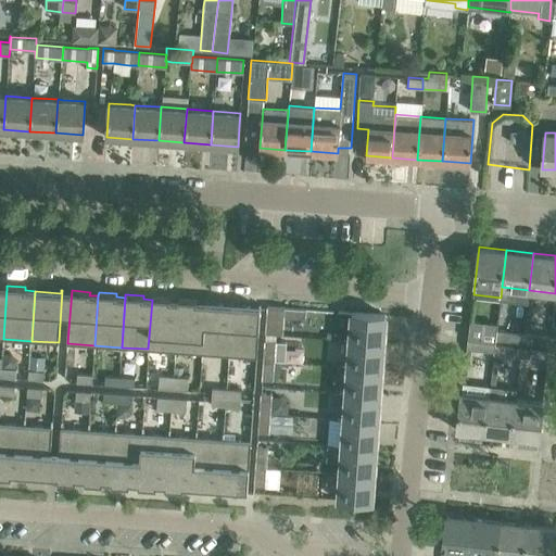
[(171,298),(152,297),(152,300),(148,349),(175,351),(178,301),(171,301),(171,298)]
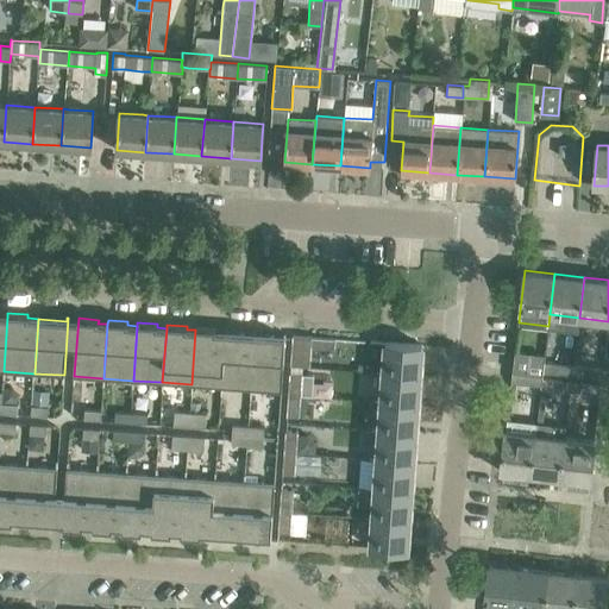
[(195,330),(192,384),(223,387),(226,332),(215,332),(215,328),(196,327),(195,330)]
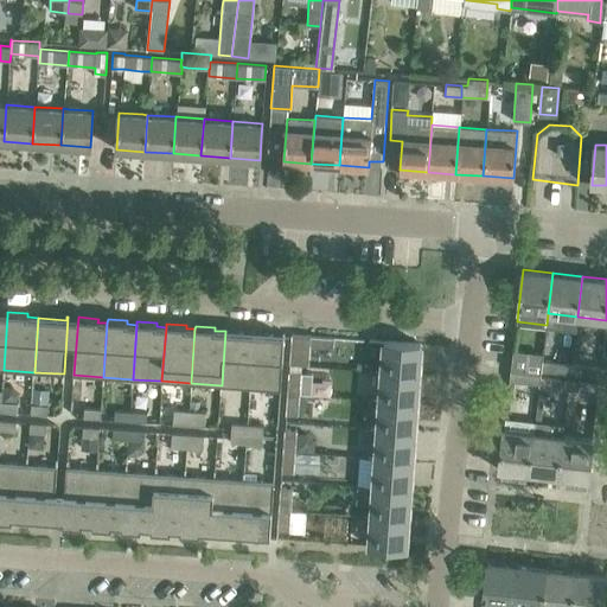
[(255,333),(225,331),(222,385),(250,388),(255,333)]
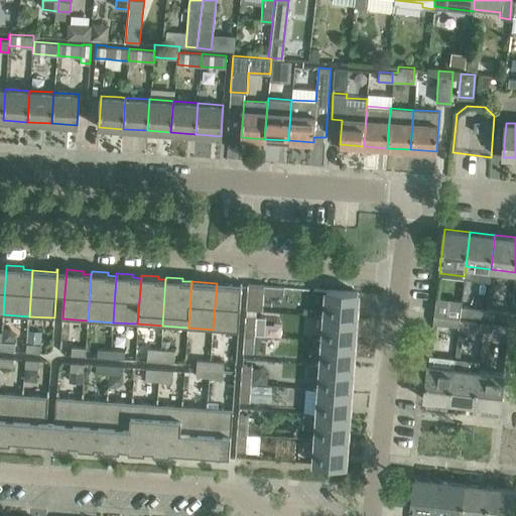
[(217,283),(214,330),(239,332),(242,282),(241,282),(240,285),(217,283)]
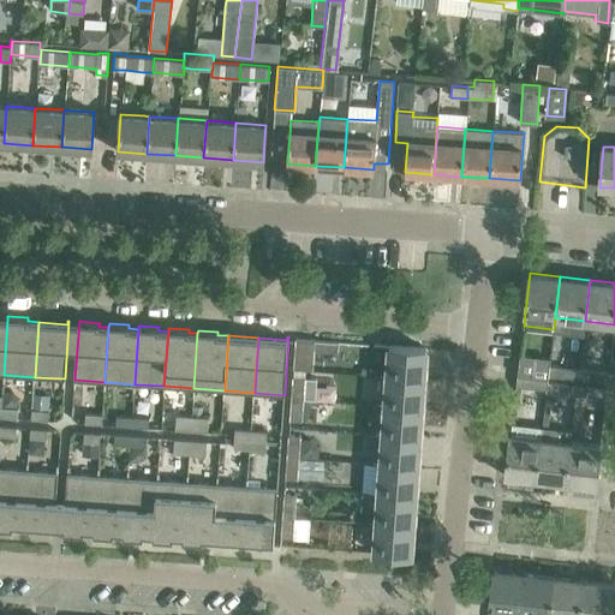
[(296,339),(294,368),(314,369),(315,350),(338,352),(338,341),(315,340),(311,339),(296,339)]
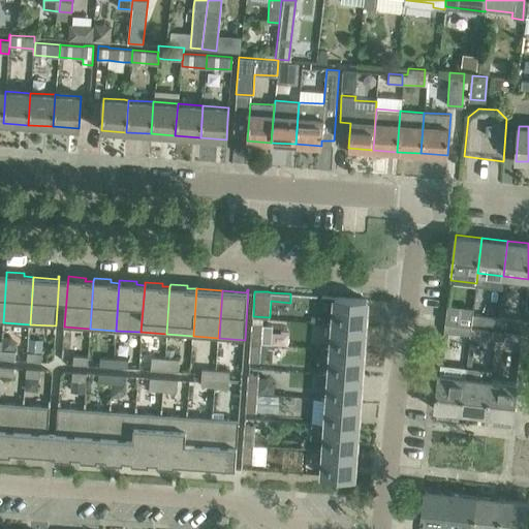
[(335,298),(333,323),(365,325),(367,300),(335,298)]
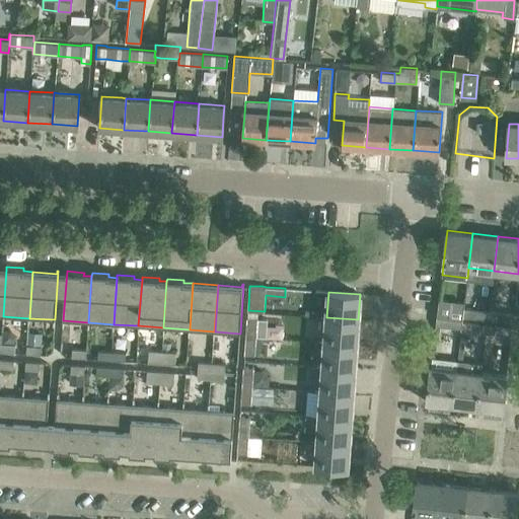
[(439,300),(437,317),(462,320),(462,318),(463,309),(464,303),(439,300)]
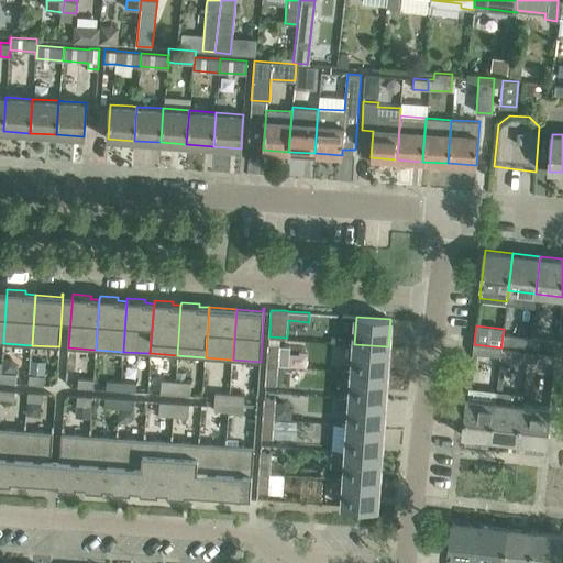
[(503,335),(501,345),(529,348),(530,339),(503,335)]
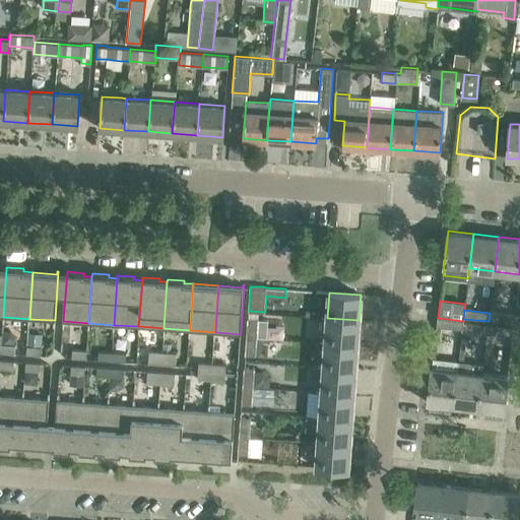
[(490,313),(489,321),(503,323),(514,324),(515,315),(490,313)]
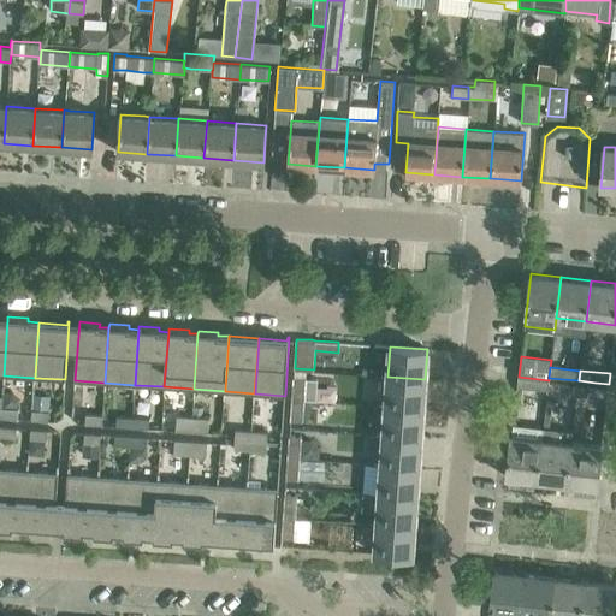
[(306,378),(294,377),(292,400),(304,400),(306,378)]
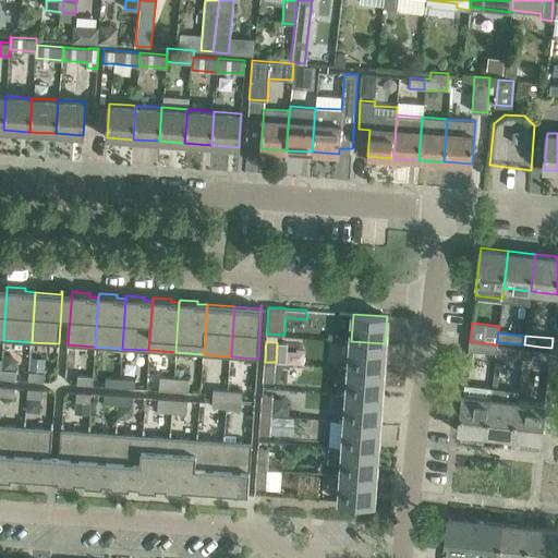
[(351,341),(350,367),(383,370),(385,343),(351,341)]
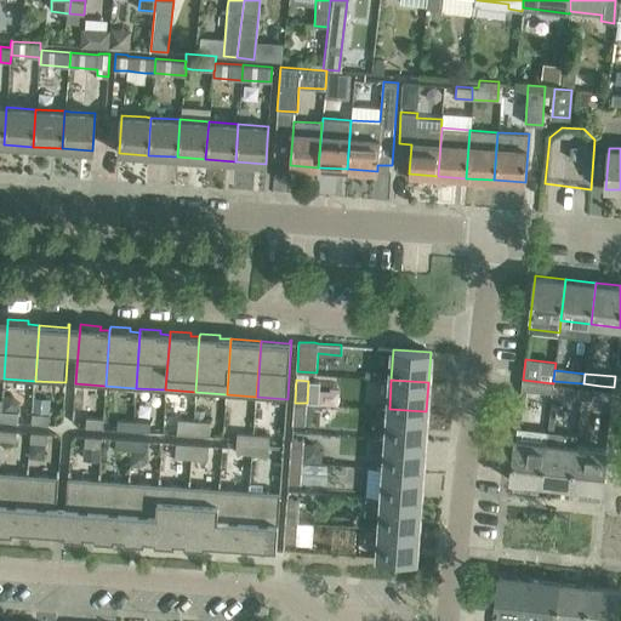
[(523,380),(522,389),(552,393),(553,387),(553,383),(523,380)]
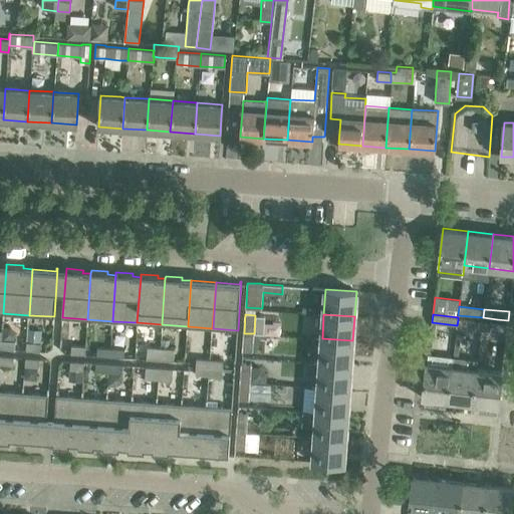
[(482,322),(458,320),(457,325),(457,329),(481,331),(482,322)]
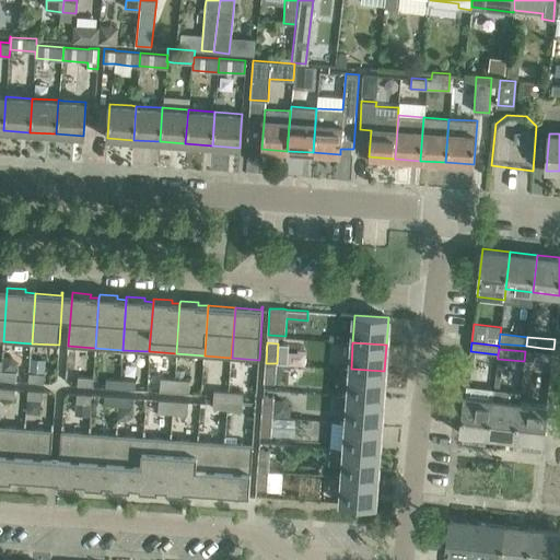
[(553,354),(525,351),(524,361),(552,364),(553,354)]
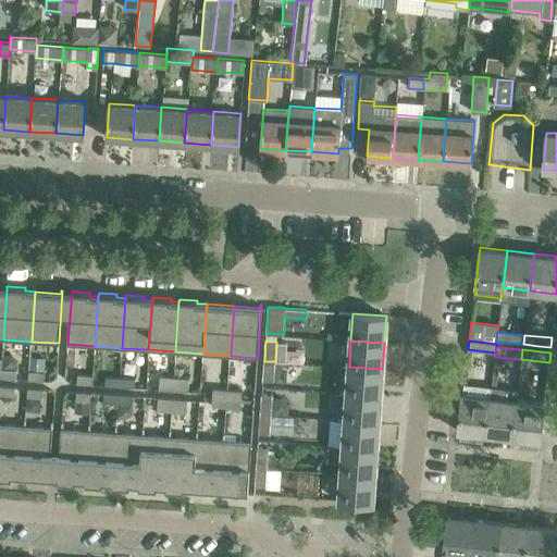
[(275,361),(264,361),(262,380),(273,381),(275,361)]
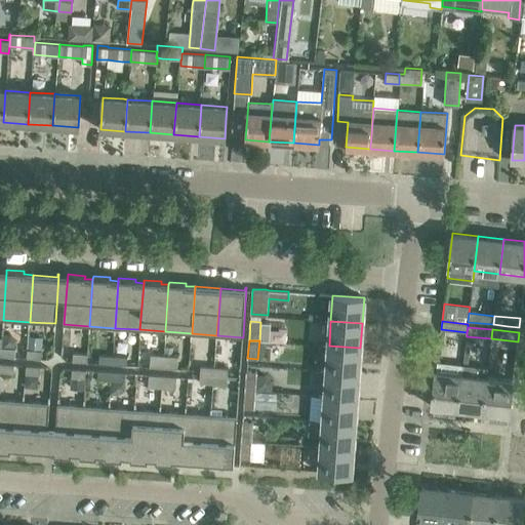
[(360,348),(329,346),(327,370),(358,372),(360,348)]
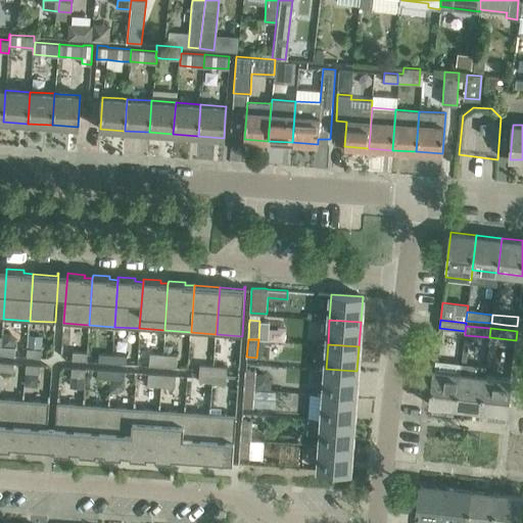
[(15,347),(2,346),(1,354),(15,355),(15,347)]
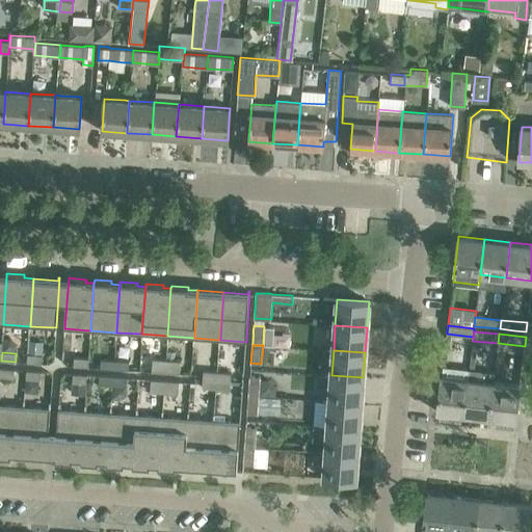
[(43,354),(27,353),(27,363),(42,364),(43,354)]
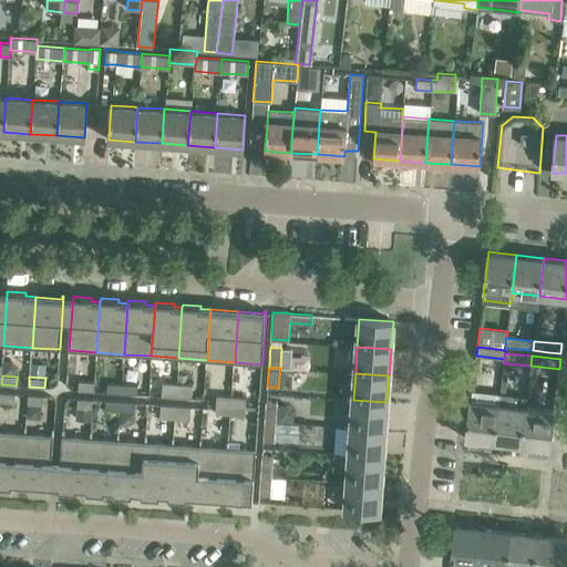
[(79,381),(78,390),(94,391),(94,382),(79,381)]
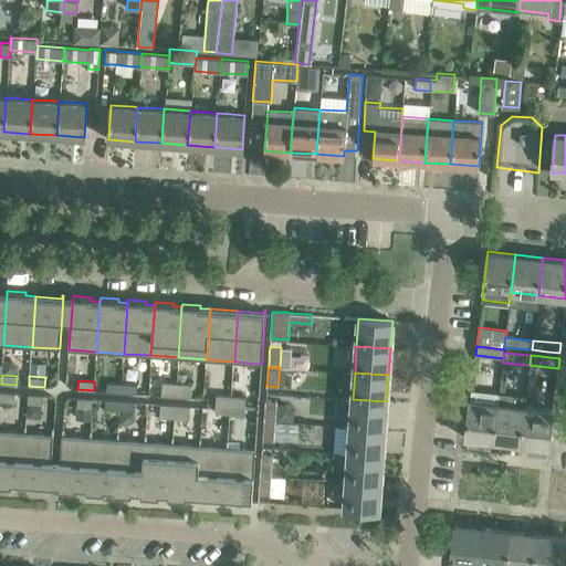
[(107,381),(106,391),(122,392),(122,383),(107,381)]
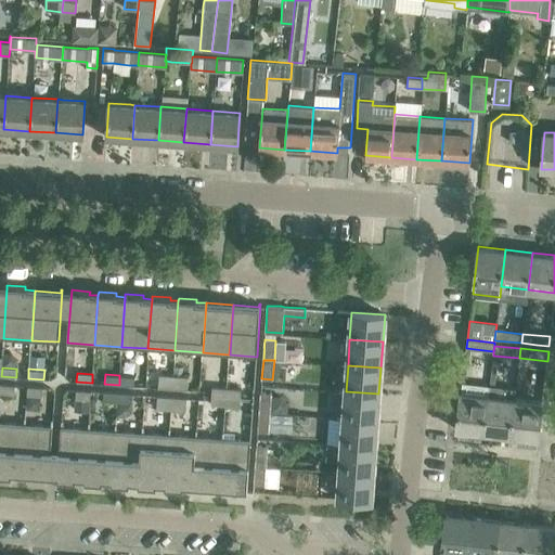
[(158,374),(157,387),(172,388),(173,375),(158,374)]
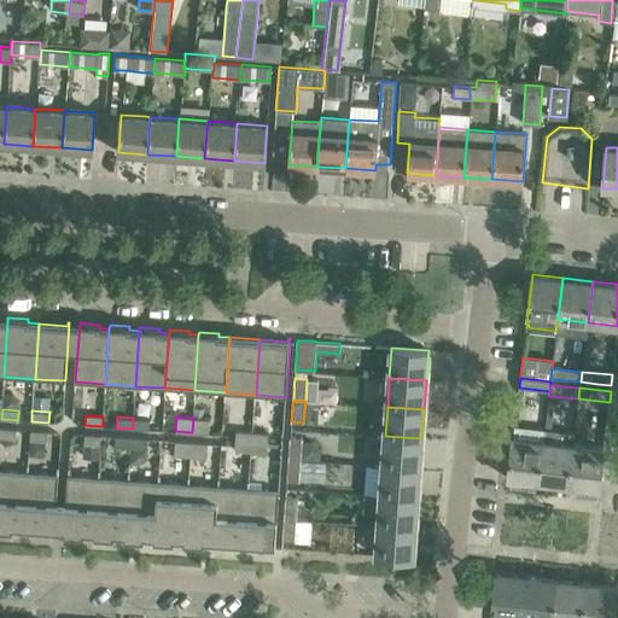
[(150,419),(133,418),(133,429),(149,430),(150,419)]
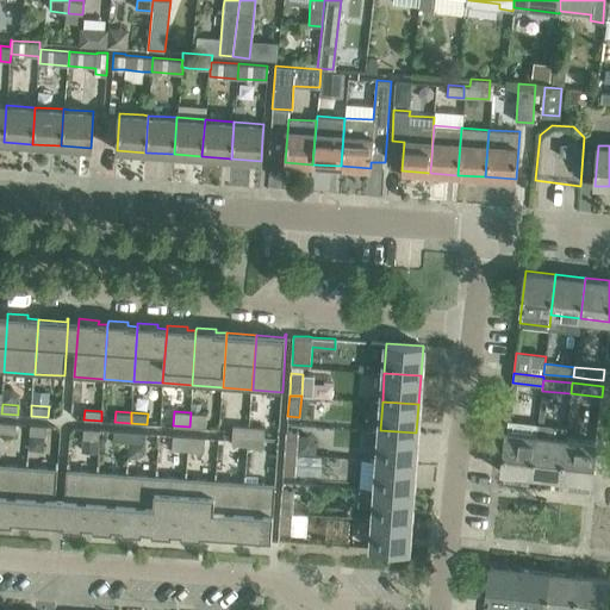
[(207,414),(191,412),(190,427),(206,428),(207,414)]
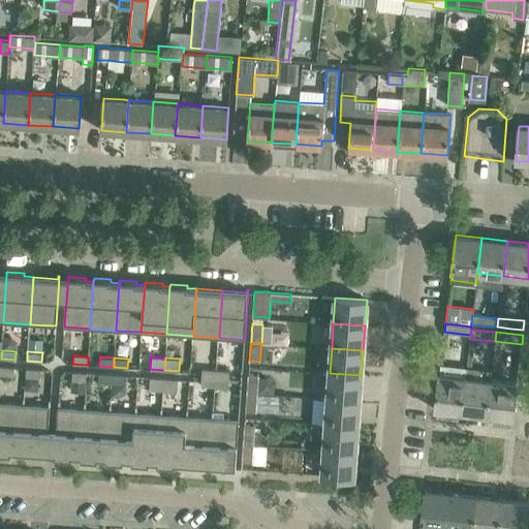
[(14,367),(0,366),(0,373),(0,374),(13,376),(14,367)]
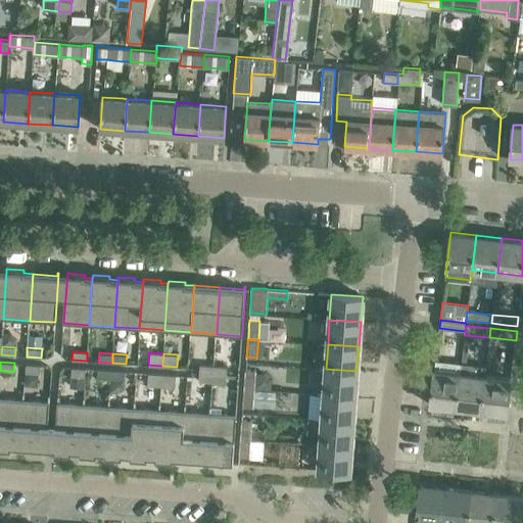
[(486,366),(462,363),(456,408),(481,411),(485,376),(486,366)]
